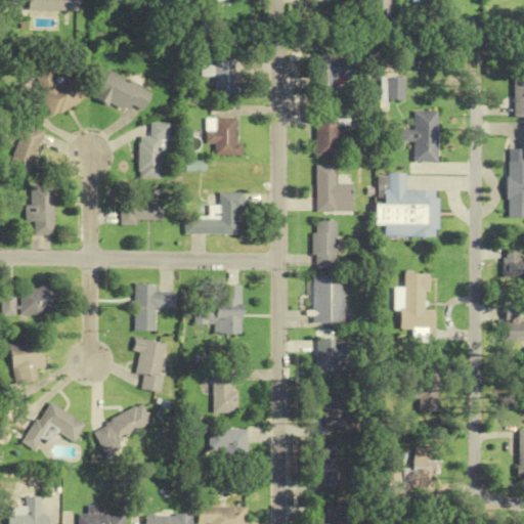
[(373,0),(373,8),(390,8),(390,0),(373,0)]
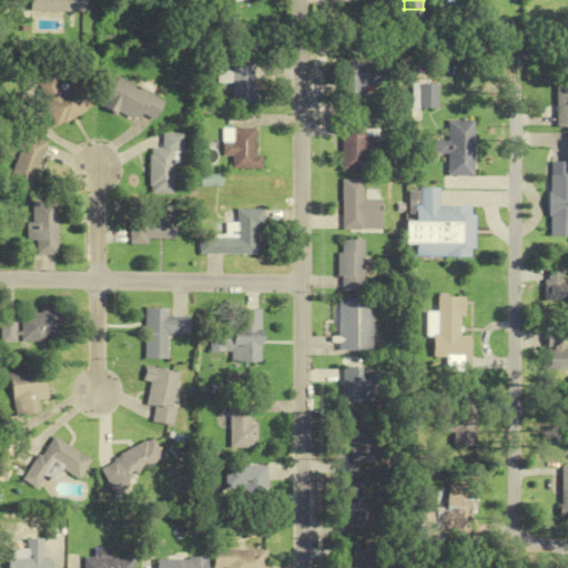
[(341,98),(364,98),(364,84),(382,84),(382,63),(341,63),(341,98)]
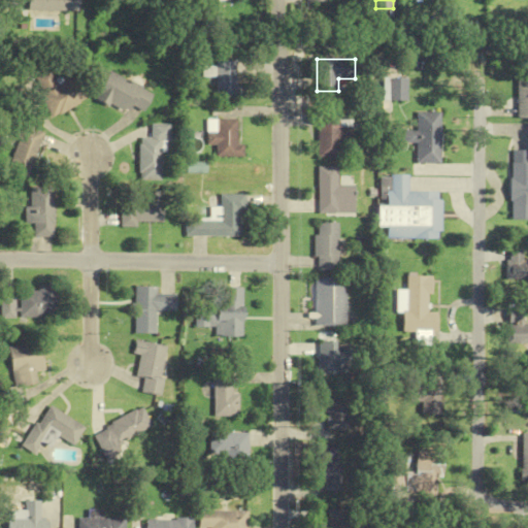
[(218,60),(218,98),(248,98),(248,85),(239,85),(239,60),(218,60)]
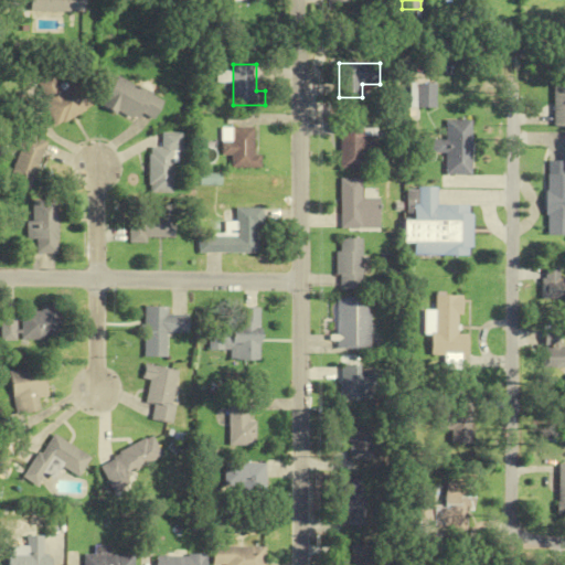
[(81,82),(93,105),(87,108),(87,109),(64,123),(64,121),(57,125),(44,103),(49,100),(39,84),(53,75),(63,92),(81,82)]
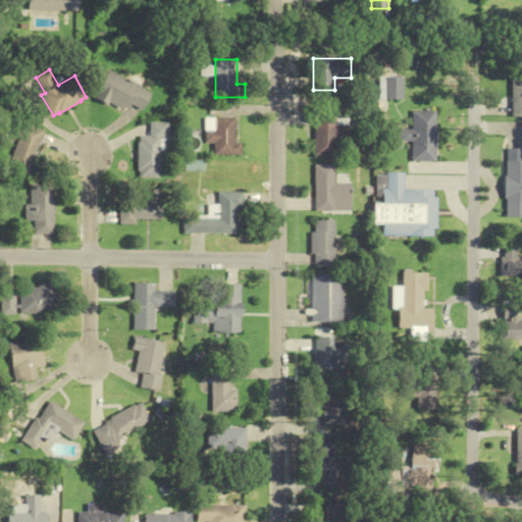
[(111,70),(95,97),(108,105),(110,102),(122,109),(124,107),(129,110),(133,104),(144,110),(153,94),(143,88),(144,86),(129,79),(128,81),(111,70)]
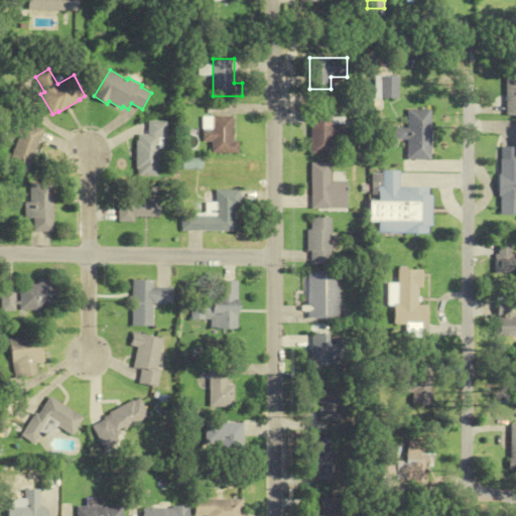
[(505,116),(515,115),(515,71),(505,72),(505,116)]
